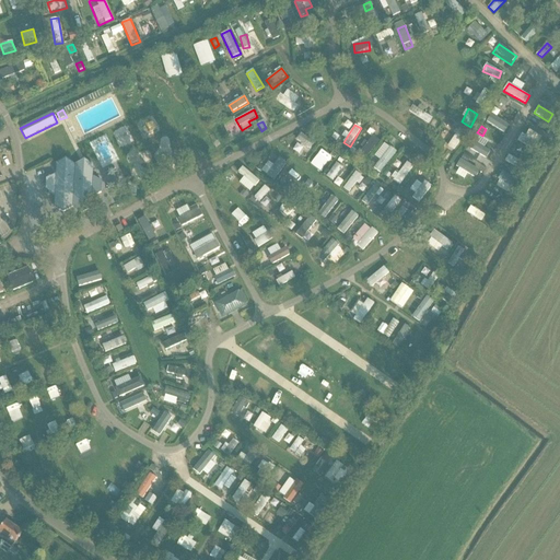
[(462,143),(468,131),(462,127),(451,144),(455,148),(458,141),(462,143)]
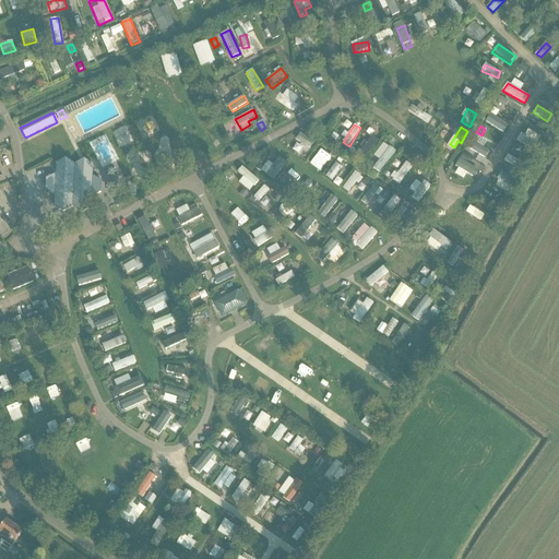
[(548,129),(544,135),(551,140),(556,133),(548,129)]
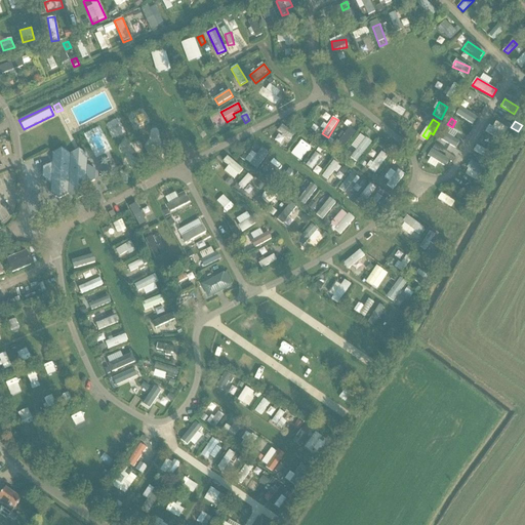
[(489,125),(485,131),(503,144),(508,137),(489,125)]
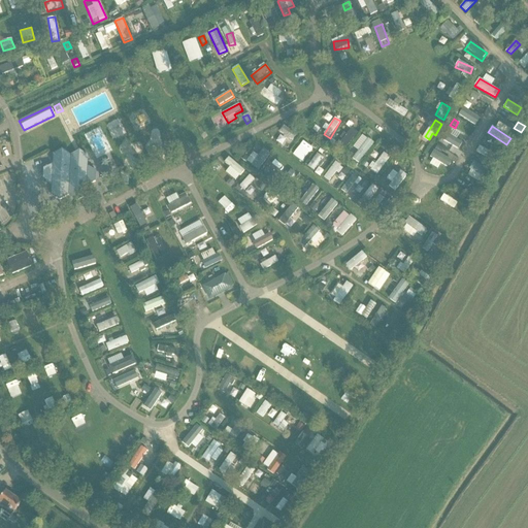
[(361,150),(354,157),(359,161),(372,145),(364,137),(357,145),(361,150)]
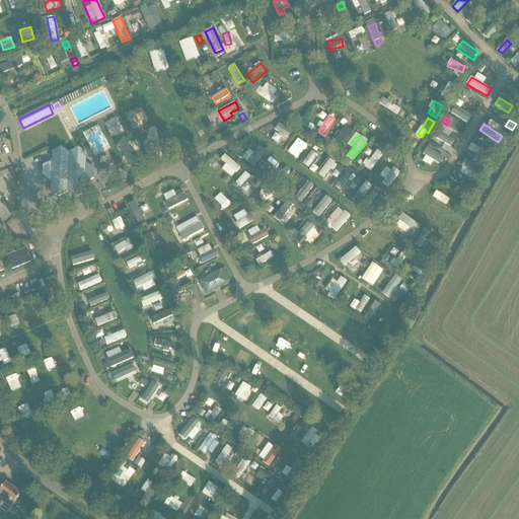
[(486,158),(488,152),(470,144),(467,150),(486,158)]
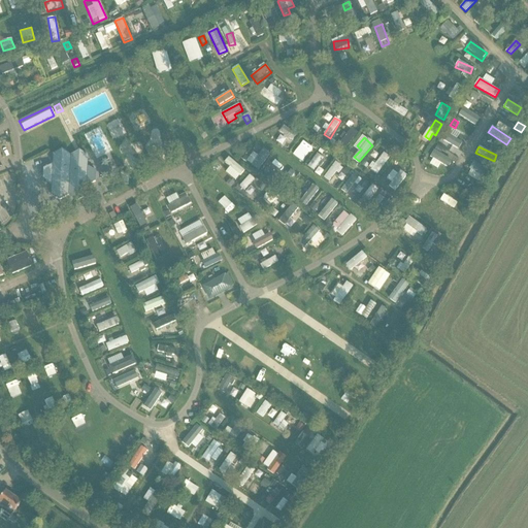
[(62,151),(53,155),(52,165),(43,169),(42,179),(52,185),(51,195),(59,200),(68,196),(76,201),(86,197),(86,187),(95,183),(96,172),(87,167),(88,157),(79,152),(70,156),(62,151)]
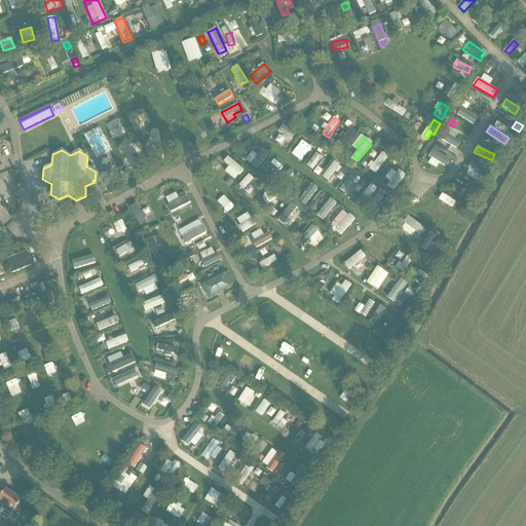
[(377,174),(387,156),(380,151),(370,170),(377,174)]
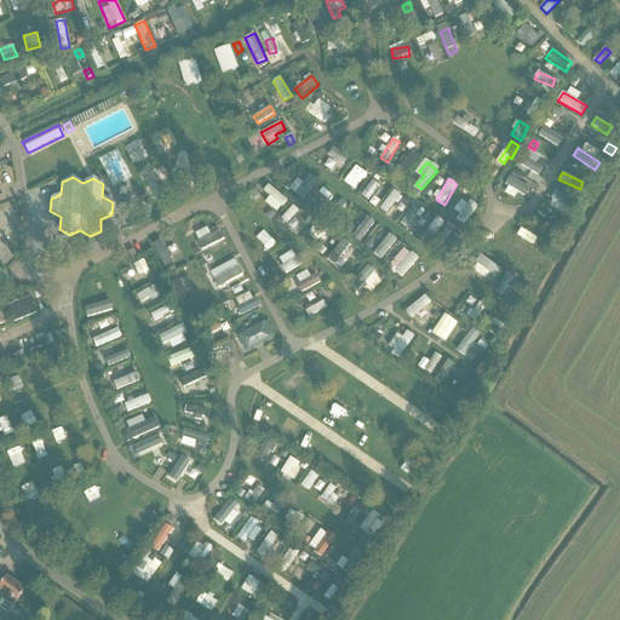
[(362,196),(369,201),(379,185),(372,181),(362,196)]
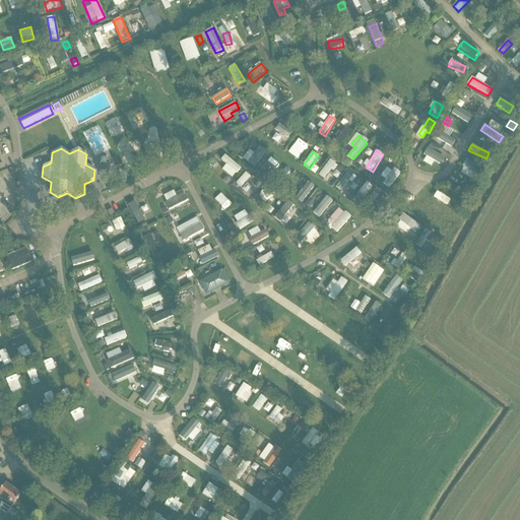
[(432,167),(435,160),(426,155),(421,161),(432,167)]
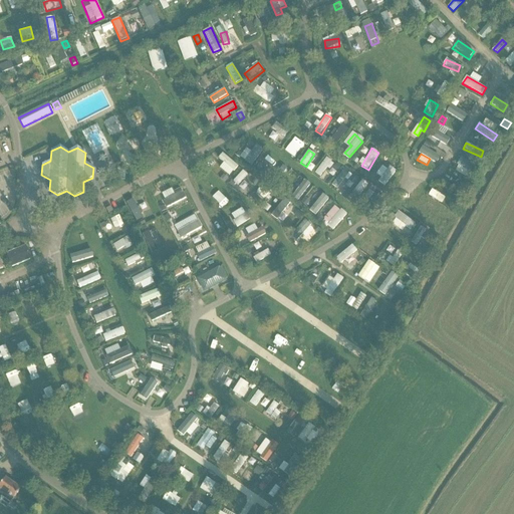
[(222,155),(219,160),(236,171),(239,166),(222,155)]
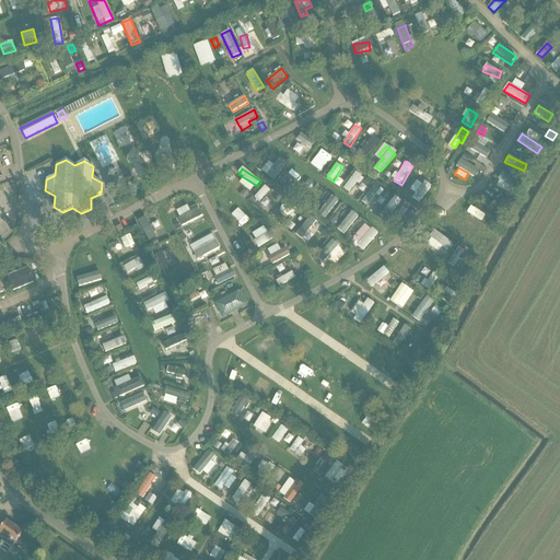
[(509,194),(516,179),(503,172),(494,186),(509,194)]
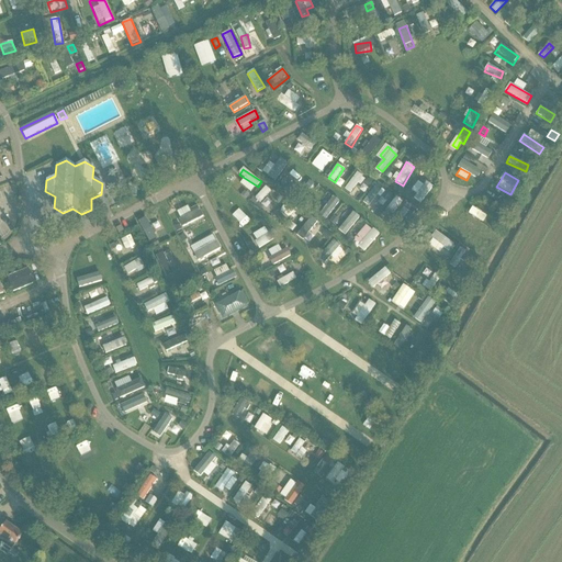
[(341,188),(345,182),(338,178),(335,184),(341,188)]
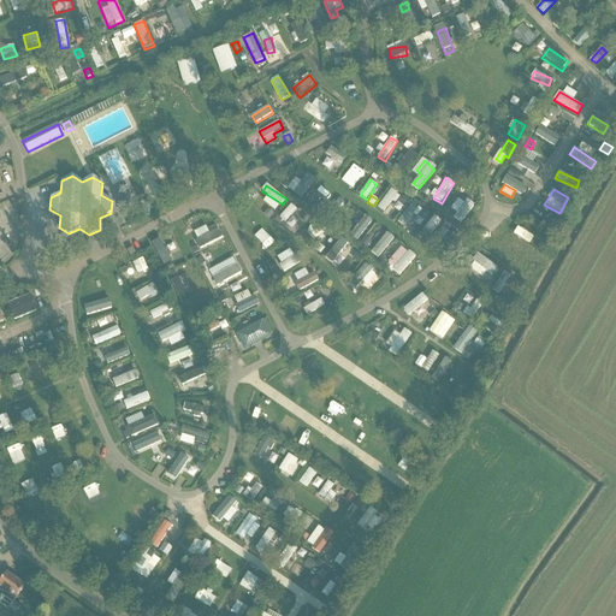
[(456,212),(454,217),(461,223),(473,207),(460,196),(451,208),(456,212)]
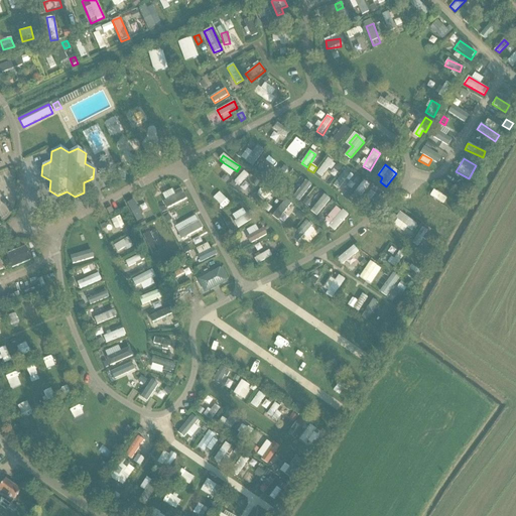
[(334,185),(340,189),(347,179),(340,175),(334,185)]
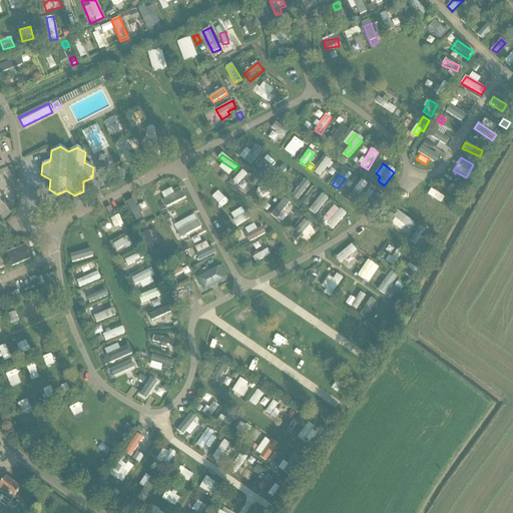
[(301,179),(291,196),(299,201),(309,184),(301,179)]
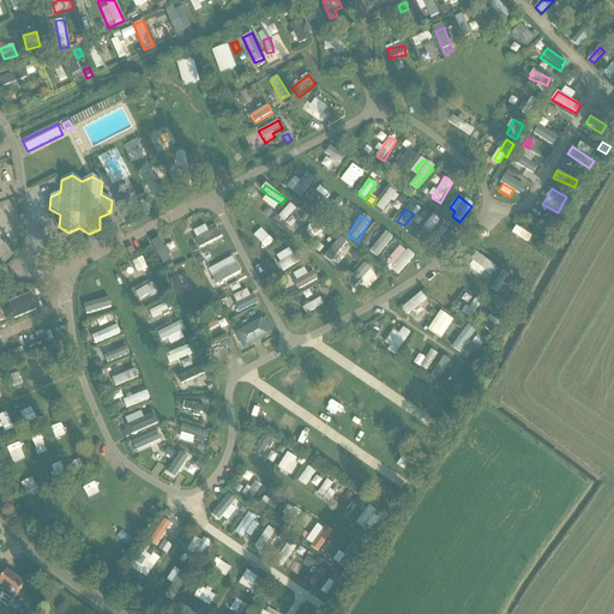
[(434,216),(415,234),(423,242),(443,226),(434,216)]
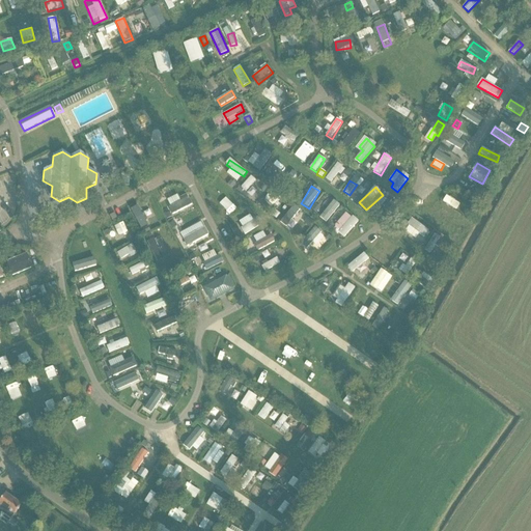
[(172,215),(193,206),(190,198),(169,206),(172,215)]
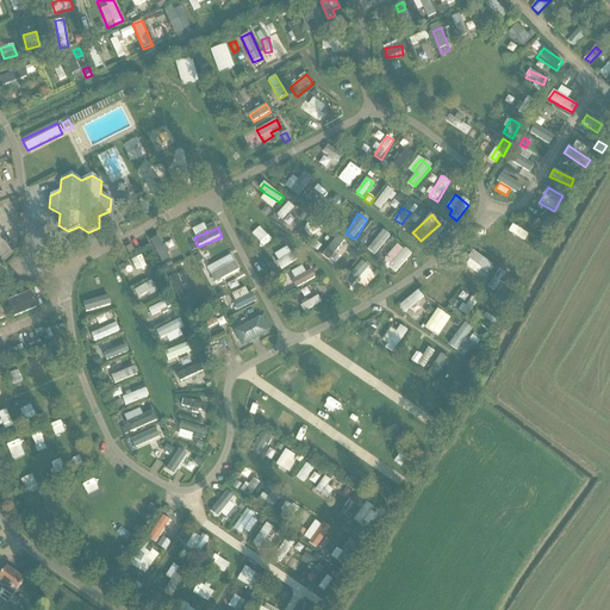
[(375,256),(391,236),(383,230),(367,250),(375,256)]
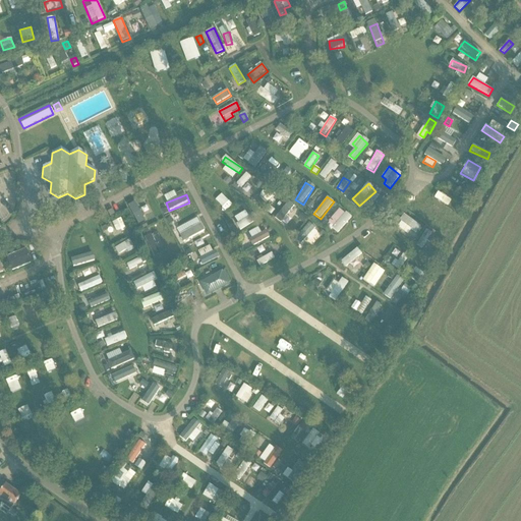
[(136,201),(128,206),(137,225),(146,221),(136,201)]
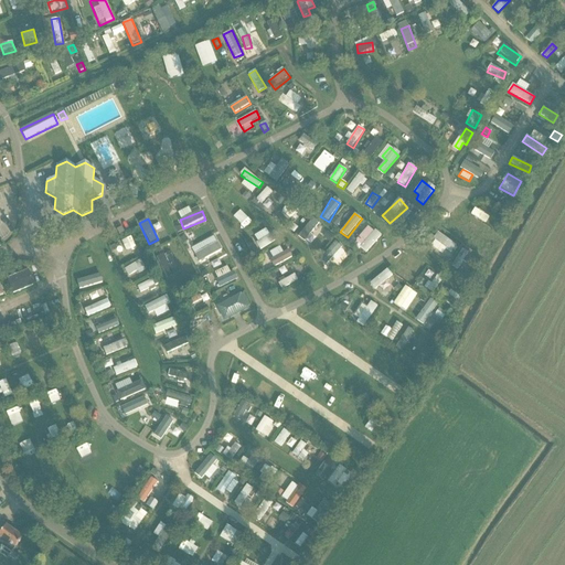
[(313,219),(298,236),(305,242),(320,224),(313,219)]
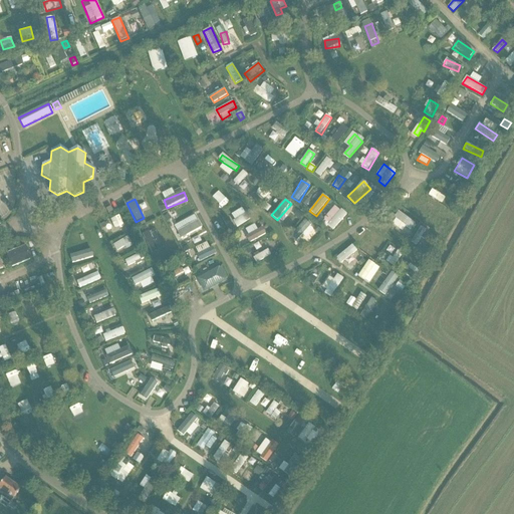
[(238,227),(251,219),(244,206),(230,215),(238,227)]
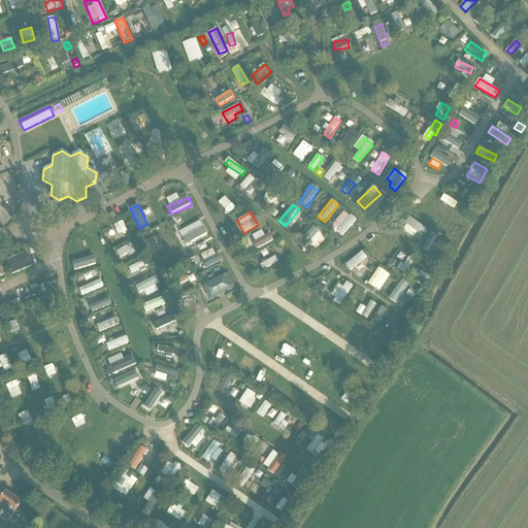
[(306,217),(302,222),(308,226),(311,221),(306,217)]
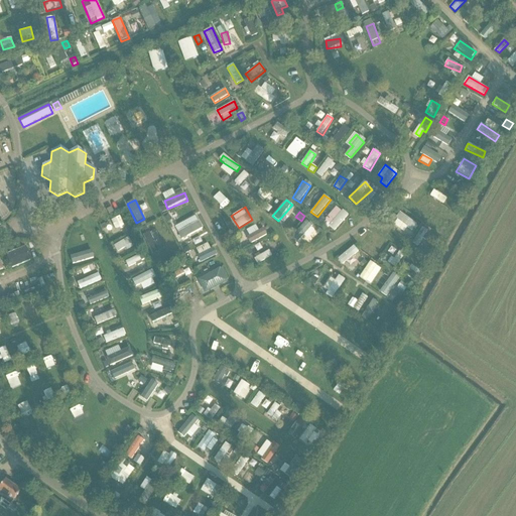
[(182,240),(204,230),(197,216),(175,226),(182,240)]
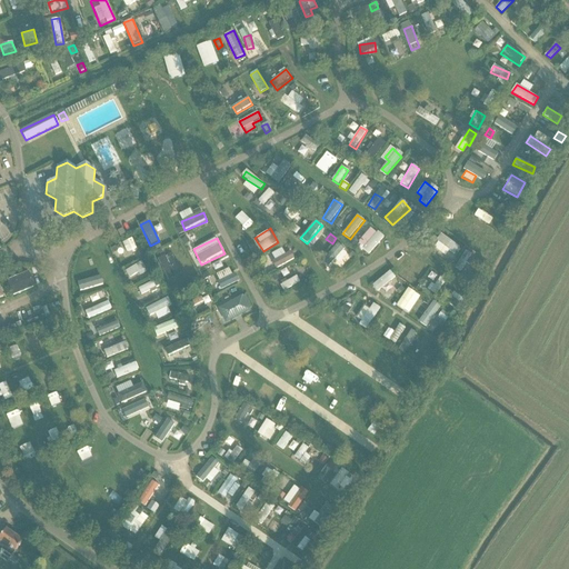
[(433,247),(445,256),(451,246),(440,238),(433,247)]
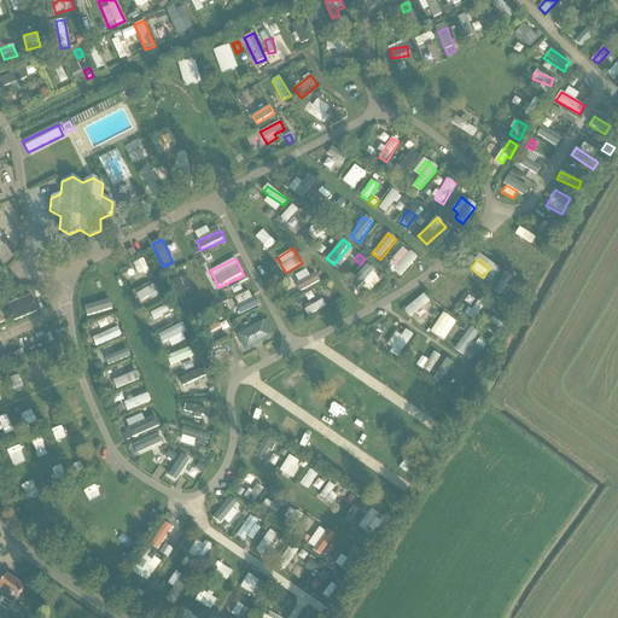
[(132,263),(136,275),(146,273),(143,261),(132,263)]
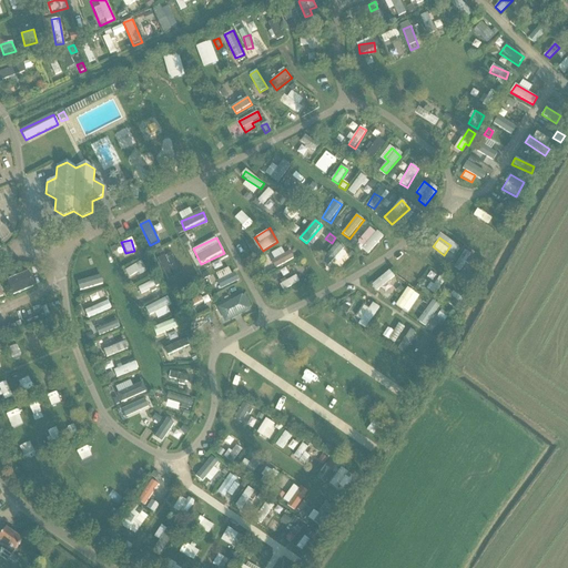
[(294,257),(290,251),(284,254),(281,249),(266,257),(274,270),(294,257)]
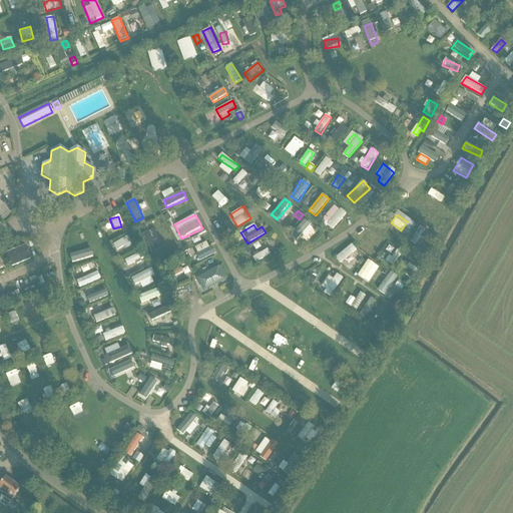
[(191,238),(194,244),(201,241),(198,234),(191,238)]
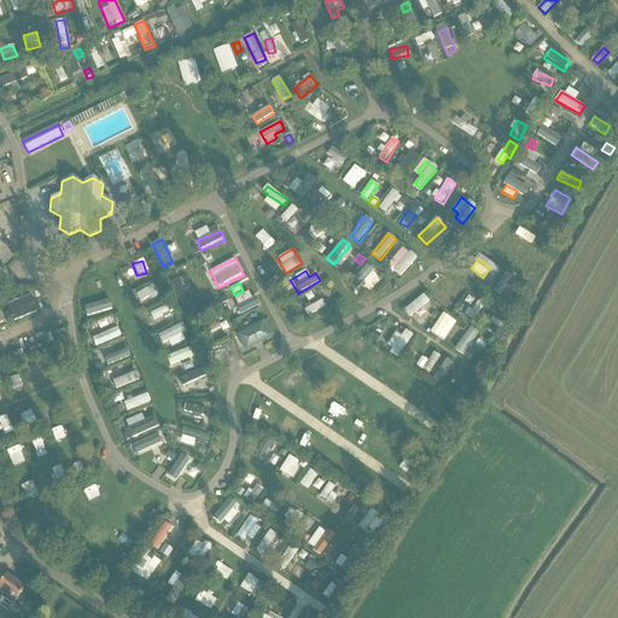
[(140,303),(158,292),(153,284),(135,295),(140,303)]
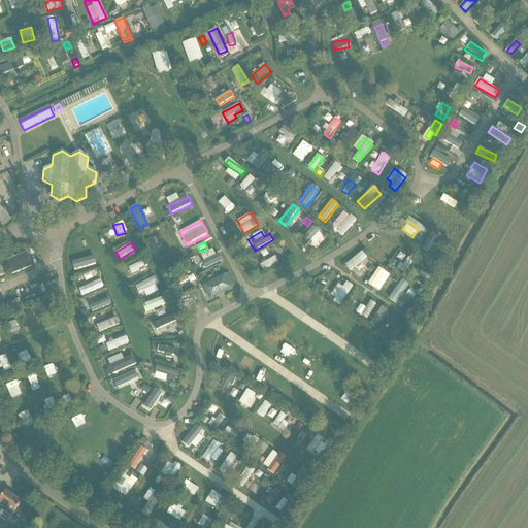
[(199,256),(205,269),(222,261),(219,254),(216,255),(212,249),(199,256)]
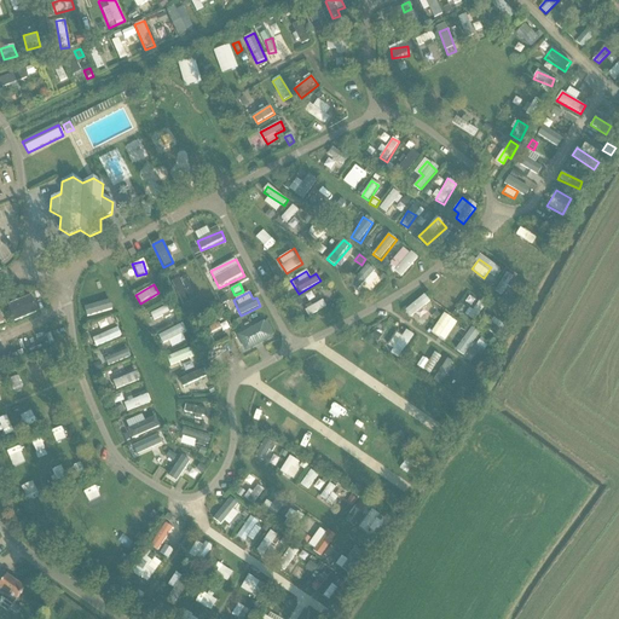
[(185,311),(203,302),(198,293),(180,301),(185,311)]
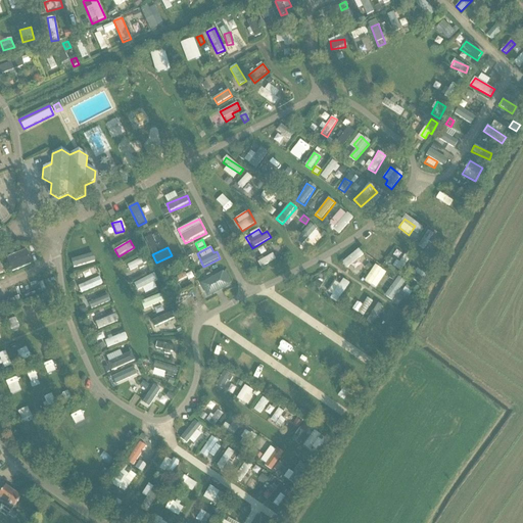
[(341,262),(346,268),(351,265),(354,270),(362,265),(358,259),(364,255),(359,249),(341,262)]
